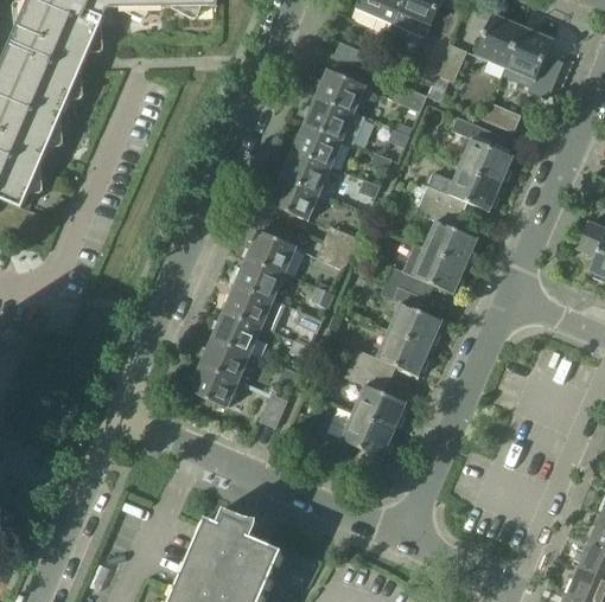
[(25,0),(25,1),(14,1),(13,2),(12,4),(11,5),(11,6),(13,29),(0,59),(0,198),(20,207),(101,17),(112,17),(112,7),(215,5),(215,0),(25,0)]
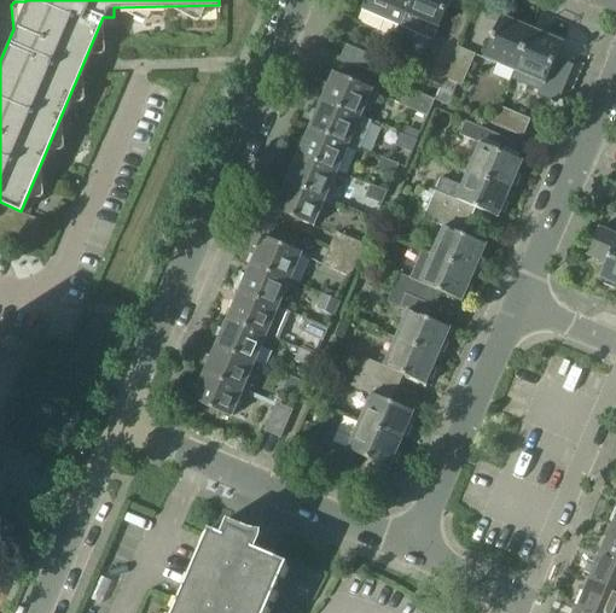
[(362,0),(360,6),(383,17),(400,24),(406,11),(410,0),(362,0)]
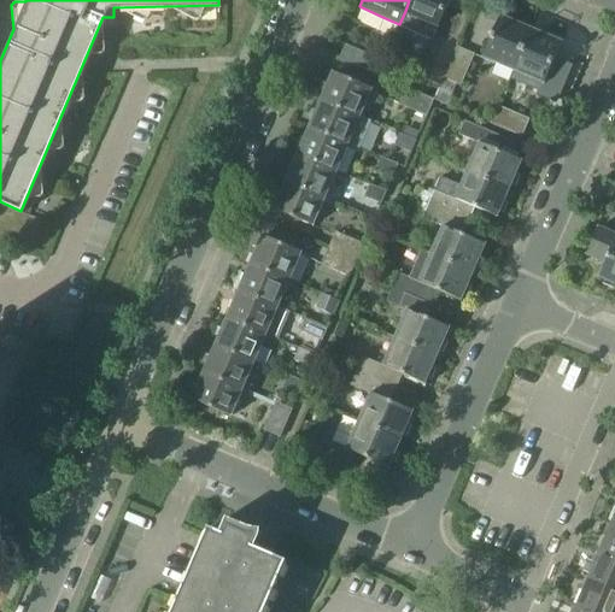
[(409,0),(405,11),(399,24),(433,37),(438,25),(447,0),(409,0)]
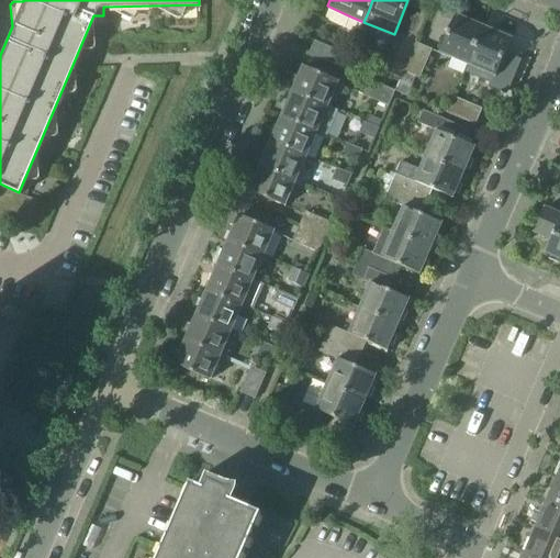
[(457,12),(439,51),(468,63),(484,24),(457,12)]
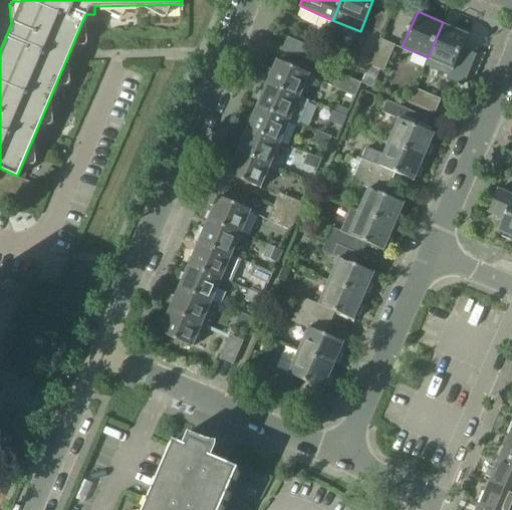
[(453,69),(469,33),(443,22),(428,57),(453,69)]
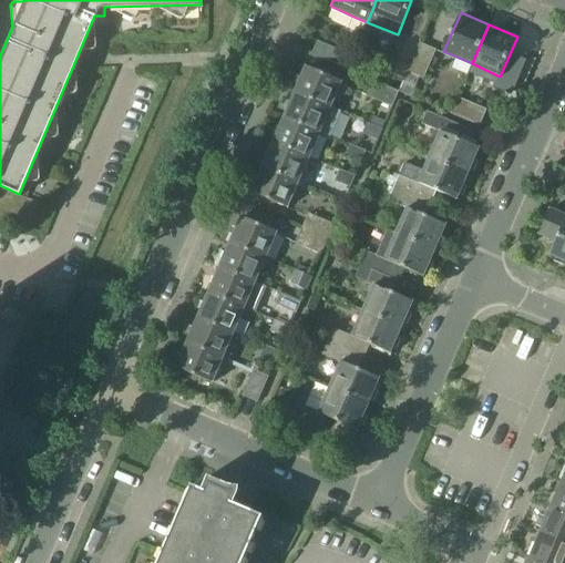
[(420,39),(408,33),(390,71),(403,77),(406,70),(419,41),(420,39)]
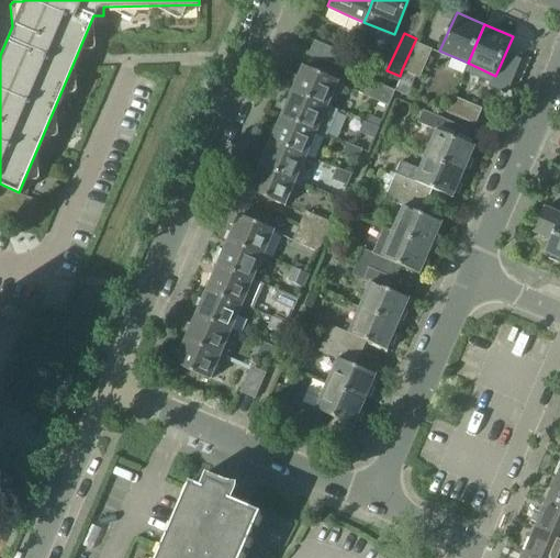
[(309,52),(345,69),(351,55),(314,38),(309,52)]
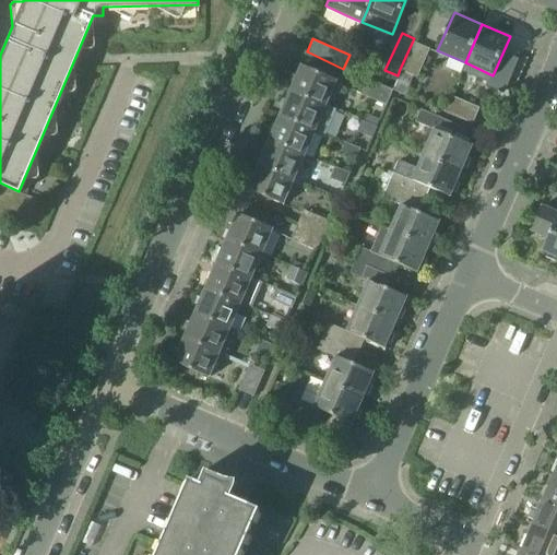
[(416,77),(429,47),(413,40),(400,69),(416,77)]
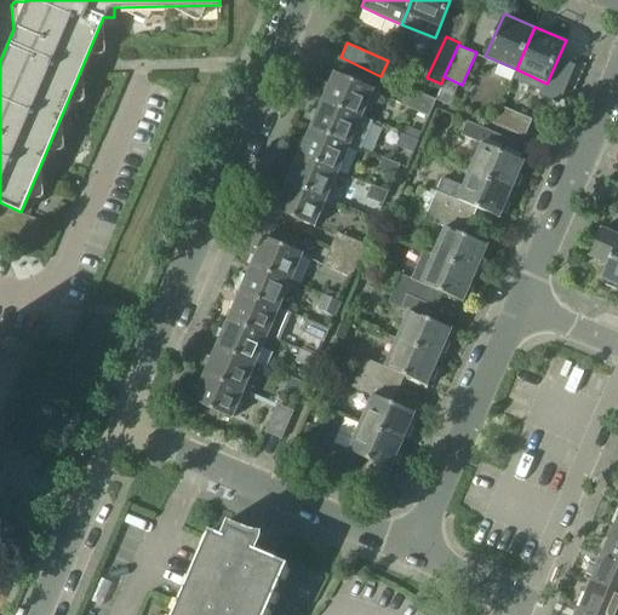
[(371,88),(332,72),(320,99),(359,116),(360,114),(371,88)]
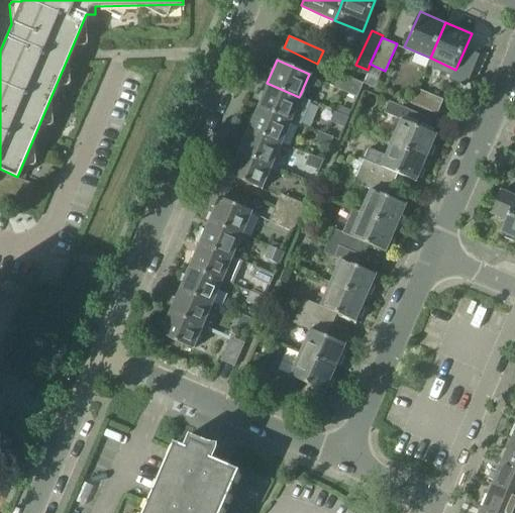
[(331,86),(354,96),(361,82),(337,72),(331,86)]
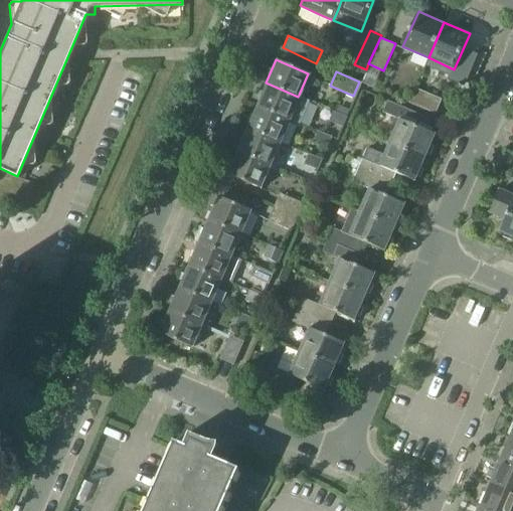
[(257,104),(289,118),(287,121),(298,125),(309,99),(299,95),(298,97),(266,82),(257,104)]
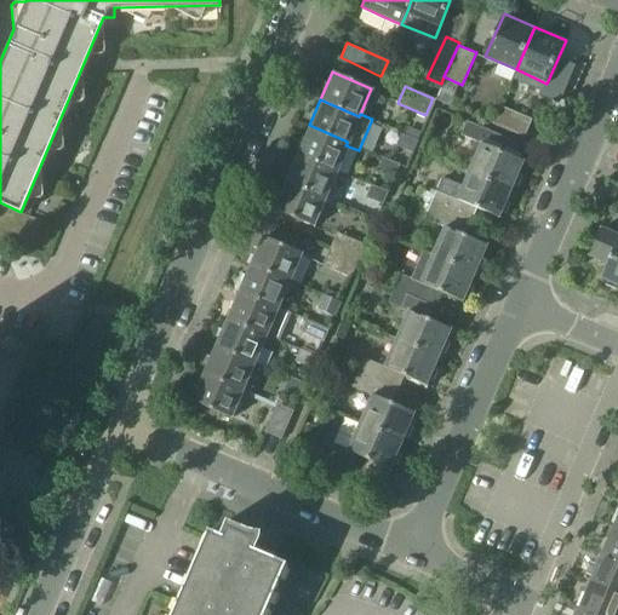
[(532,118),(501,104),(492,122),(524,136),(532,118)]
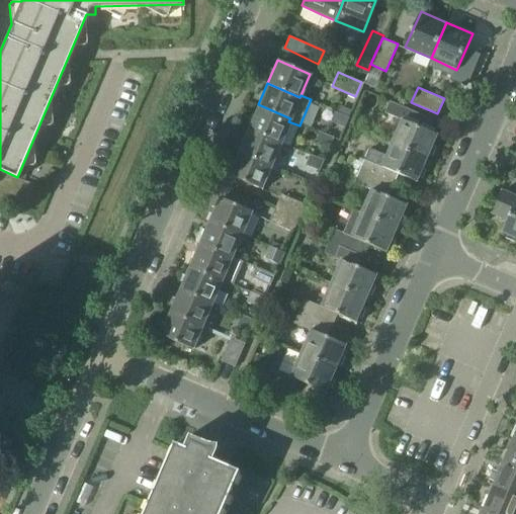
[(389,100),(384,111),(401,118),(391,142),(426,158),(437,135),(435,134),(438,124),(422,117),(422,115),(389,100)]
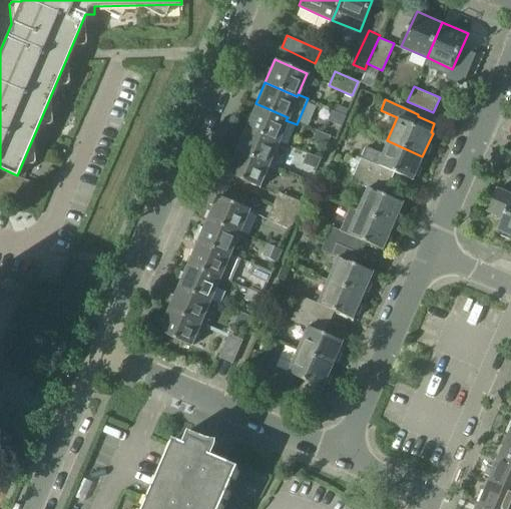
[(288,117),(256,103),(245,125),(278,139),(286,120),(288,117)]
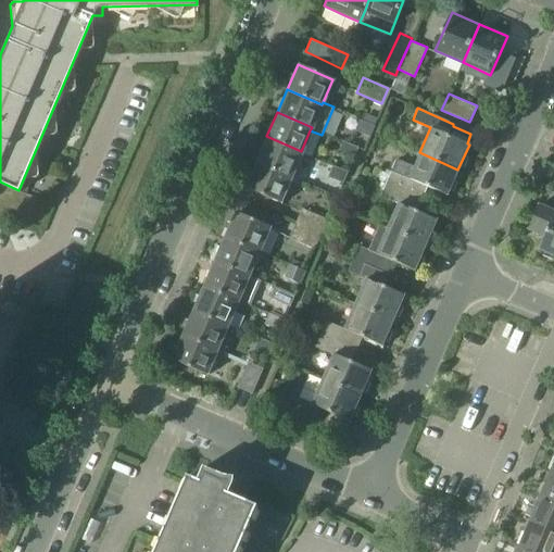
[(374,123),(357,116),(353,128),(369,135),(374,123)]
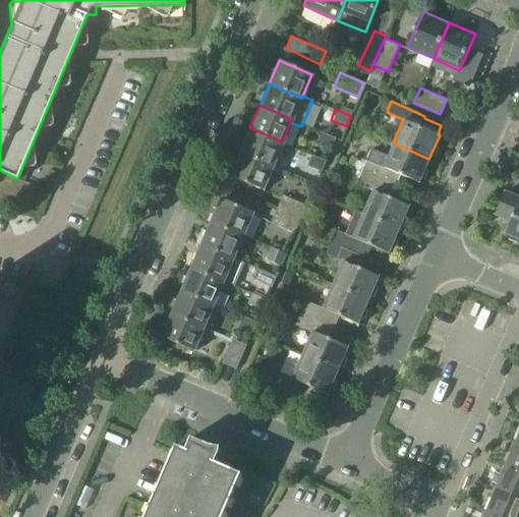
[(282,141),(249,127),(239,150),(273,164),(282,141)]
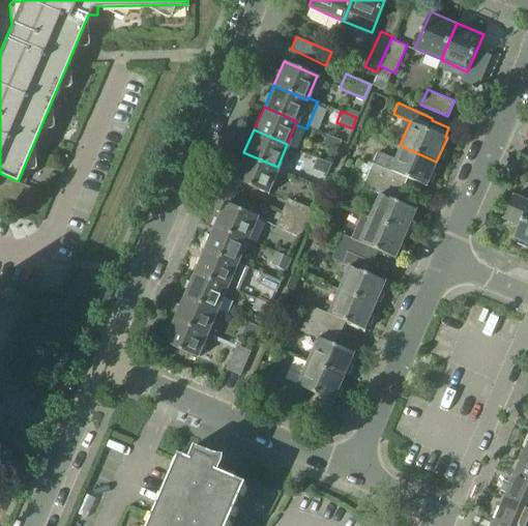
[(321,143),(335,149),(340,139),(325,133),(321,143)]
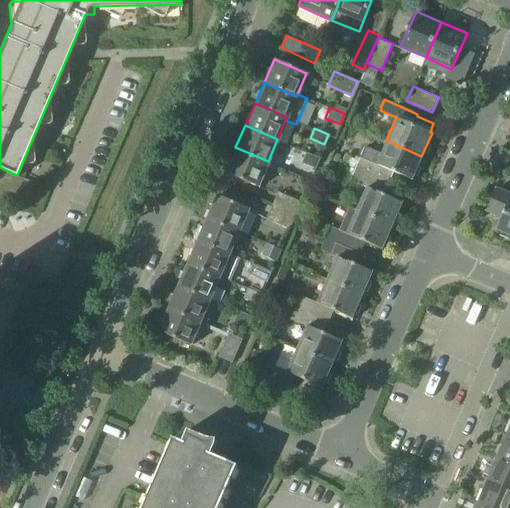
[(358,156),(354,166),(355,167),(388,181),(393,170),(411,179),(421,156),(386,140),(380,153),(363,146),(358,156)]
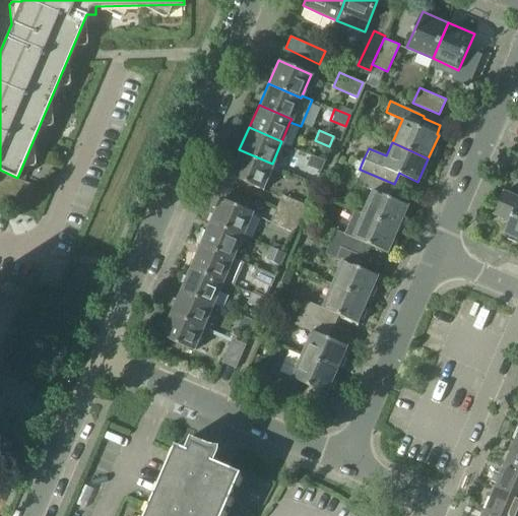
[(230,173),(262,187),(272,164),(239,149),(230,173)]
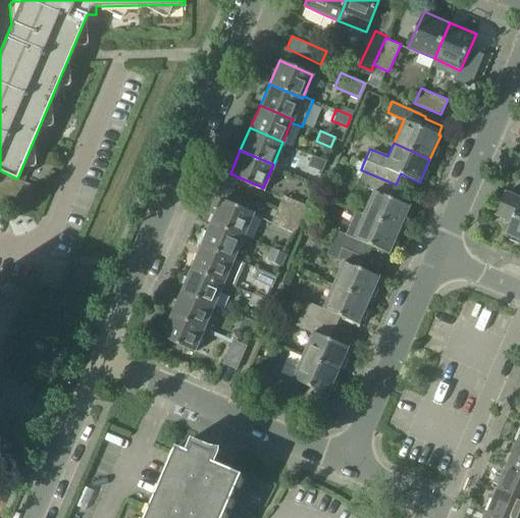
[(324,159),(310,153),(306,164),(320,169),(324,159)]
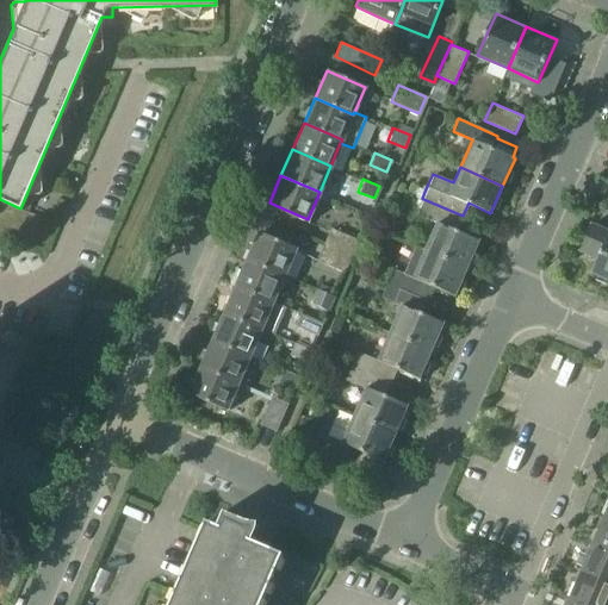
[(422,198),(415,212),(436,222),(425,248),(425,249),(466,268),(479,239),(457,229),(463,216),(423,199),(422,198)]
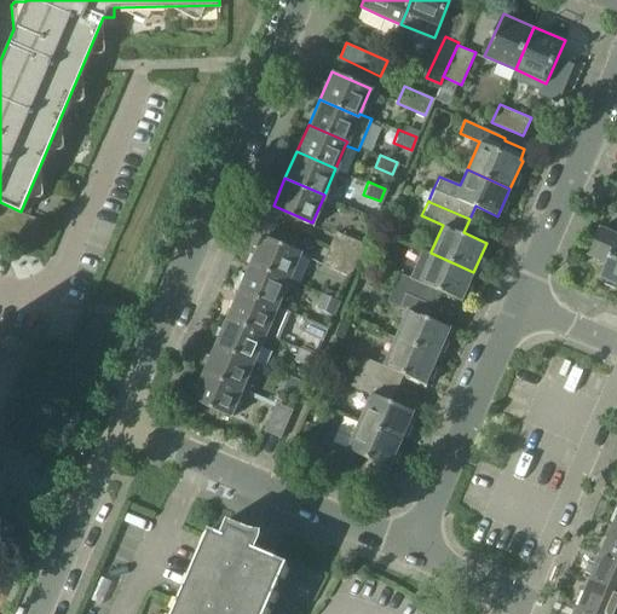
[(616,232),(597,225),(586,253),(603,260),(597,274),(616,283),(616,232)]
